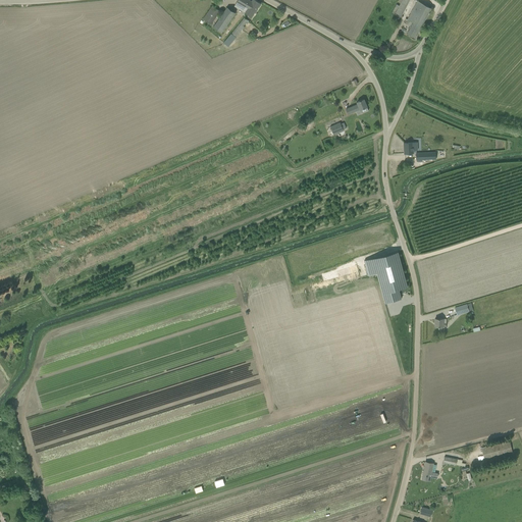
[(261,3),(256,0),(252,0),(252,1),(250,0),(238,0),(235,6),(245,12),(252,16),(261,3)]
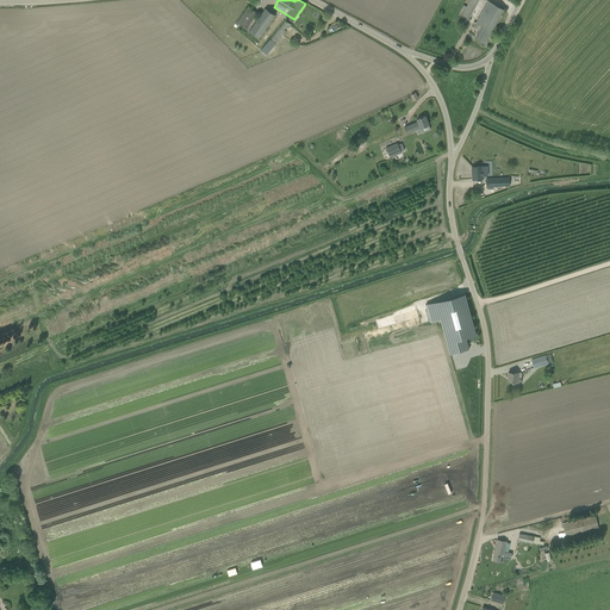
[(486,43),(504,10),(489,1),(477,23),(474,27),(479,31),(475,38),(486,44),(486,43)]
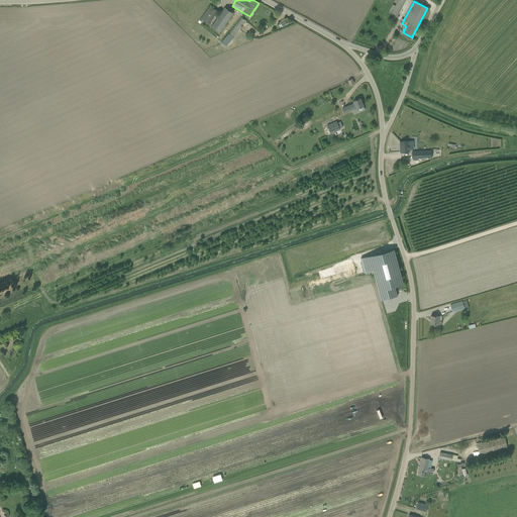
[(219,16),(211,26),(220,32),(233,13),(225,7),(220,14),(217,12),(218,11),(210,6),(201,19),(209,24),(216,14),(219,16)]
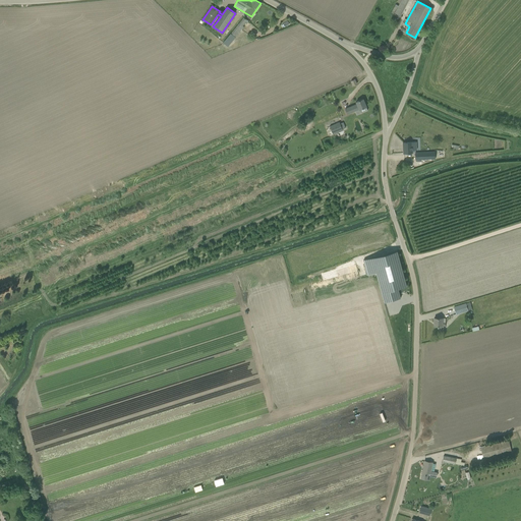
[(395,13),(401,16),(404,9),(398,6),(397,8),(395,13)]
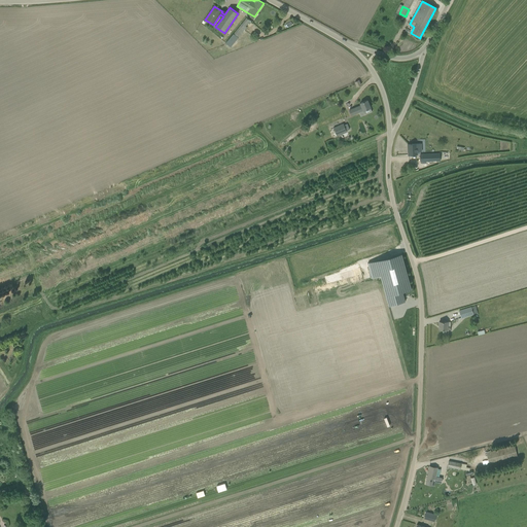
[(231,47),(247,27),(245,26),(247,24),(248,25),(251,22),(247,18),(234,34),(225,43),(231,47)]
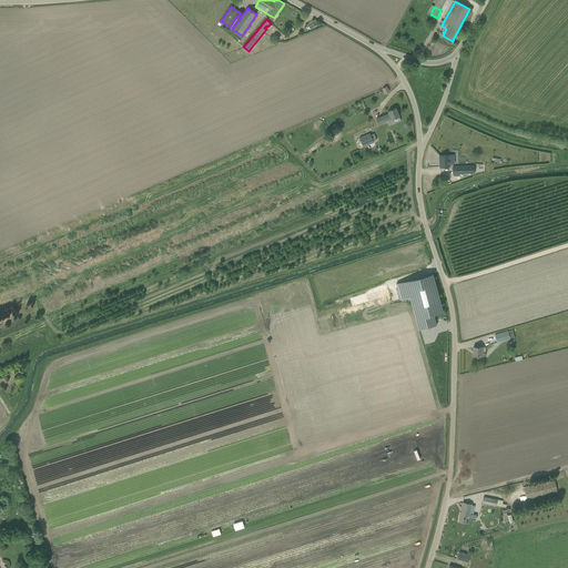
[(402,120),(396,108),(388,111),(389,113),(376,119),(378,124),(392,119),(394,123),(402,120)]
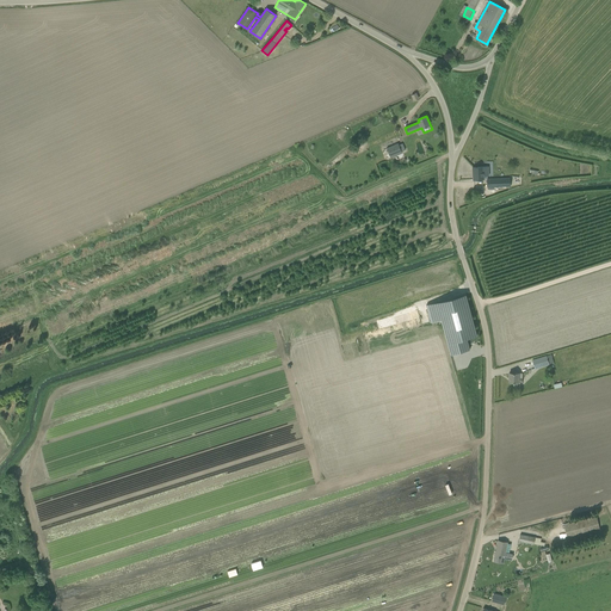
[(387,148),(392,158),(402,153),(399,143),(387,148)]
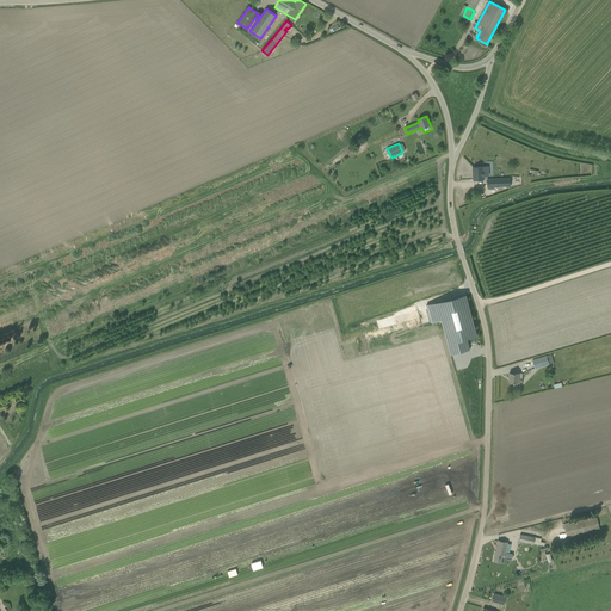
[(474,179),(485,179),(483,167),(473,167),(474,179)]
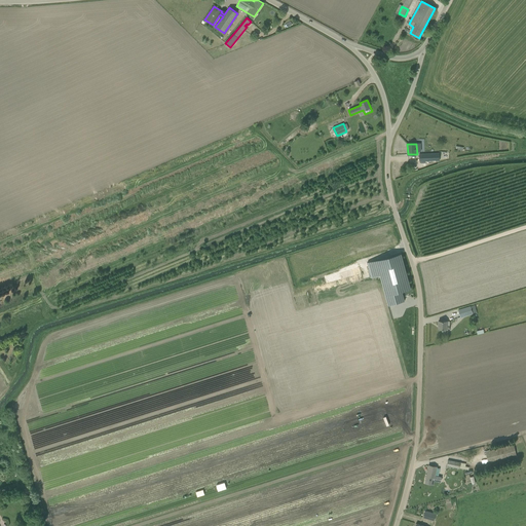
[(380,275),(388,305),(404,301),(402,291),(411,289),(401,254),(376,260),(380,275)]
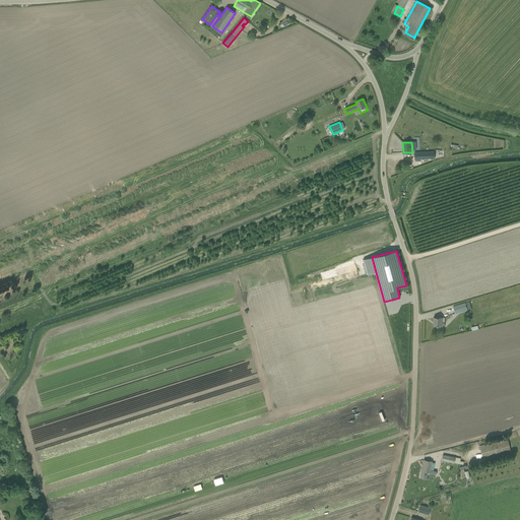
[(456,314),(467,310),(465,303),(453,306),(456,314)]
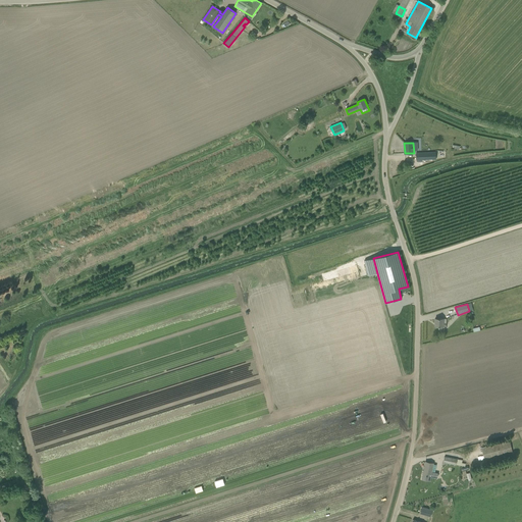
[(510,440),(482,448),(485,460),(513,453),(510,440)]
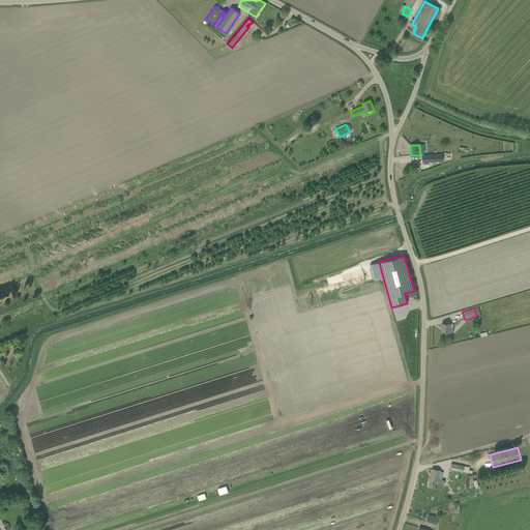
[(450,469),(472,473),(473,470),(469,470),(469,467),(451,464),(450,469)]
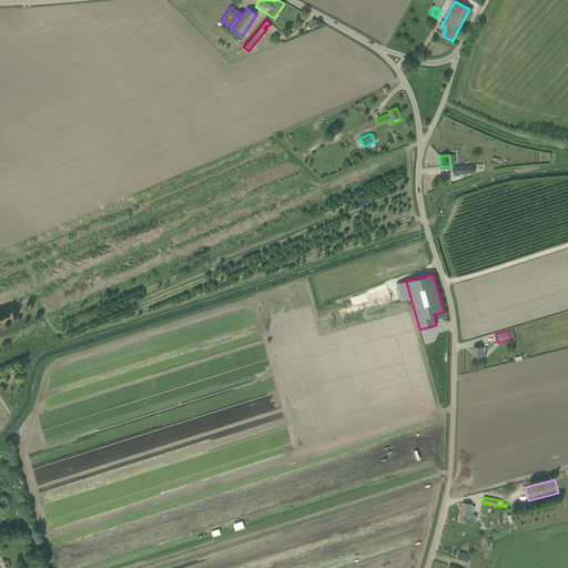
[(459,521),(468,524),(469,519),(476,520),(476,516),(474,515),(475,506),(472,505),(472,504),(463,503),(459,521)]
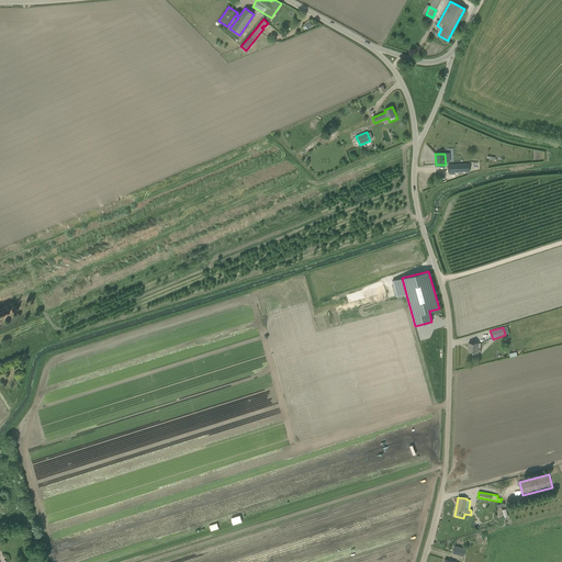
[(452,553),(463,557),(465,549),(454,546),(452,553)]
